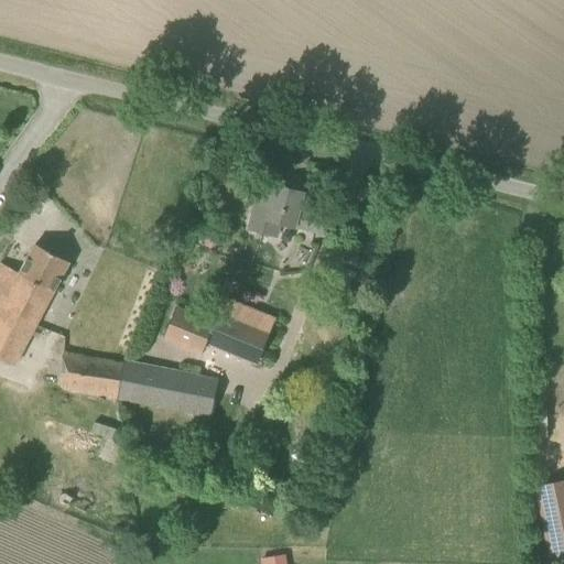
[(320,232),(324,217),(299,210),(303,193),(274,185),(271,197),(257,194),(248,229),(268,234),(270,220),(295,227),(320,232)]
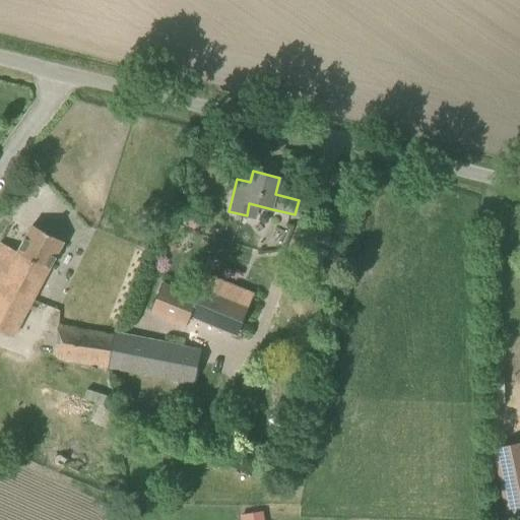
[(0,330),(11,337),(64,242),(33,224),(17,251),(0,242),(0,330)]
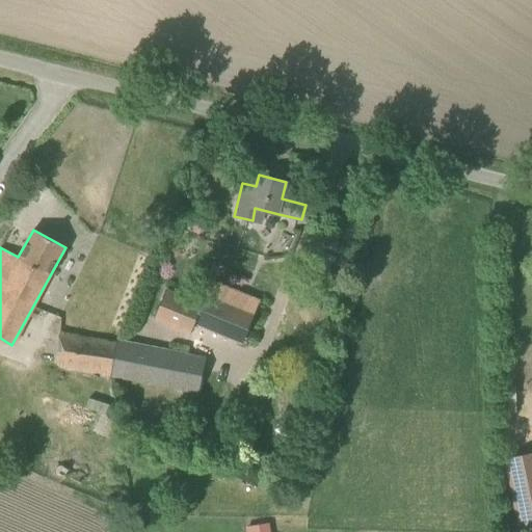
[(192,331),(196,322),(244,342),(261,302),(213,282),(204,304),(169,290),(158,317),(192,331)]
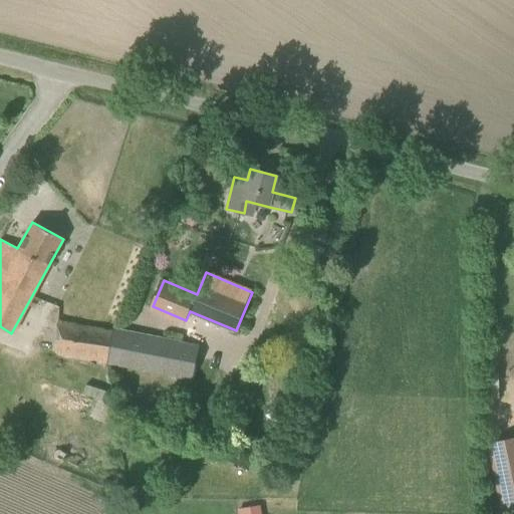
[(52,350),(107,361),(114,331),(113,331),(114,325),(91,320),(91,318),(72,314),(71,321),(58,319),(52,350)]
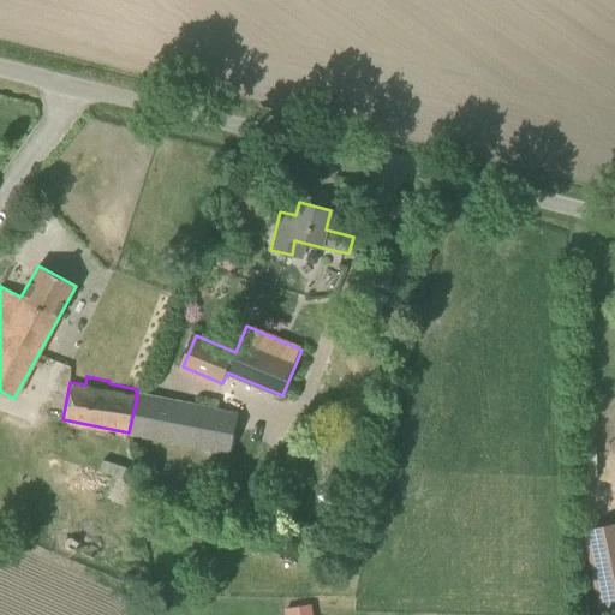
[(163,401),(137,396),(129,433),(230,451),(237,415),(163,401)]
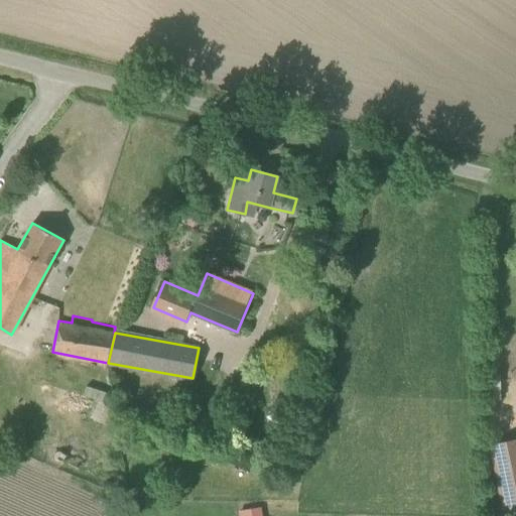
[(515,439),(490,445),(504,515),(507,515),(515,514),(515,439)]
